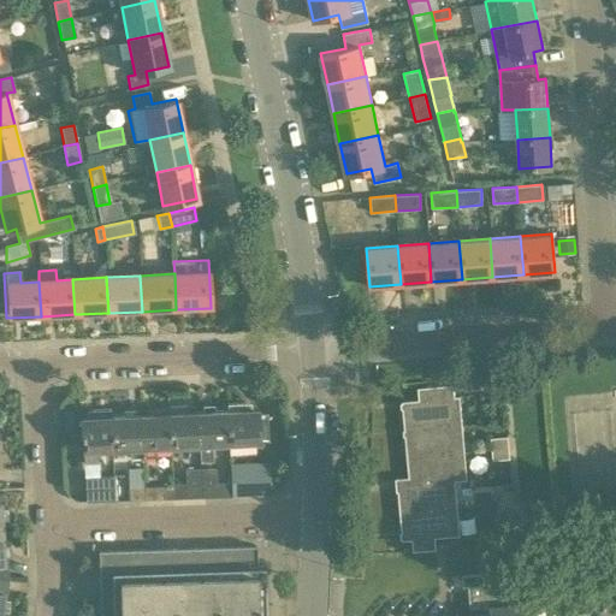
[(401,401),(404,428),(461,424),(458,396),(454,396),(452,385),(418,388),(419,400),(401,401)]
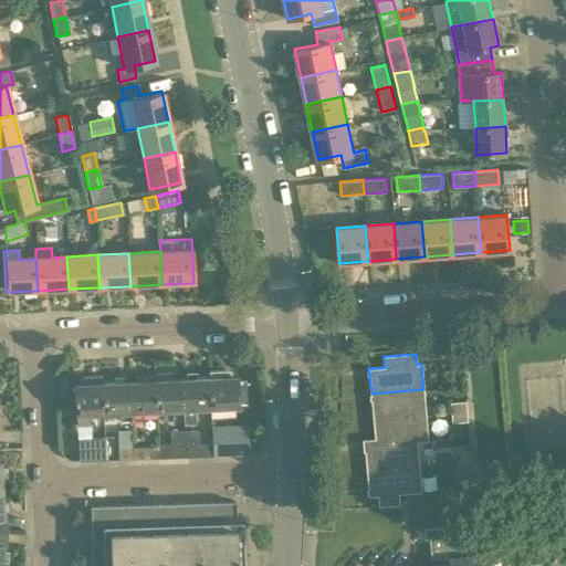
[(209,408),(236,407),(234,377),(223,377),(223,371),(207,371),(208,378),(207,378),(209,408)]
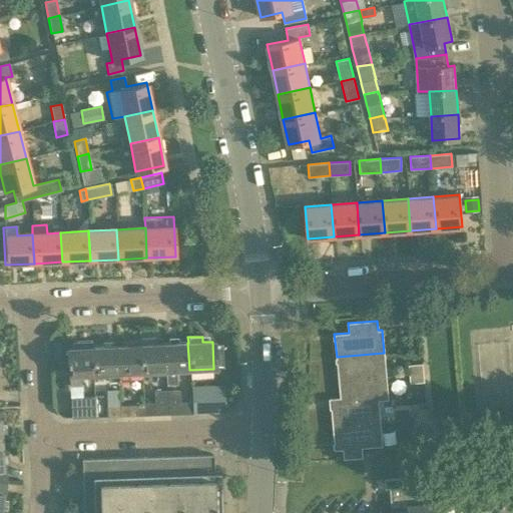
[(141,372),(164,371),(163,344),(154,345),(154,339),(139,340),(141,372)]
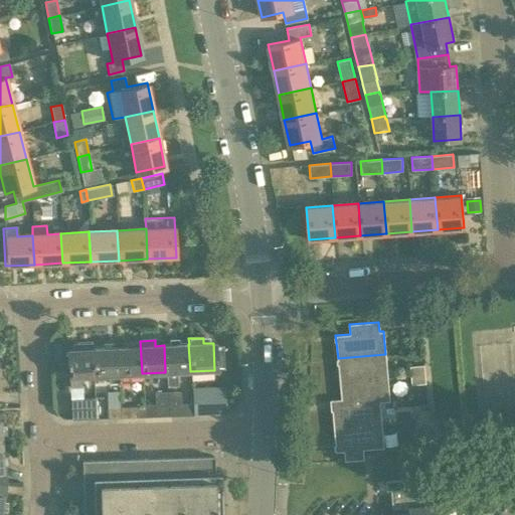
[(140,341),(125,342),(125,347),(116,348),(117,375),(142,373),(140,341)]
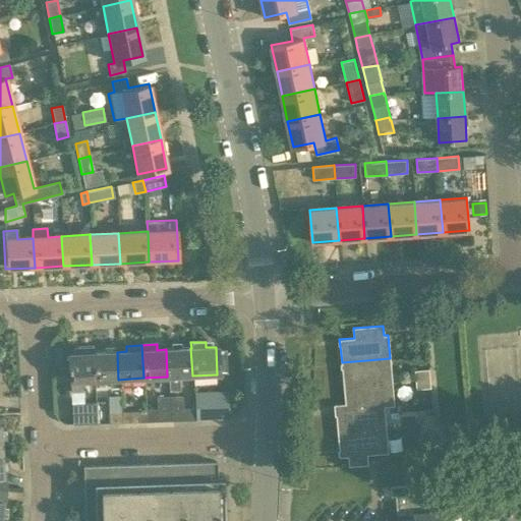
[(94,348),(78,348),(78,354),(67,354),(69,382),(70,382),(70,392),(81,392),(81,382),(95,381),(94,353),(94,348)]
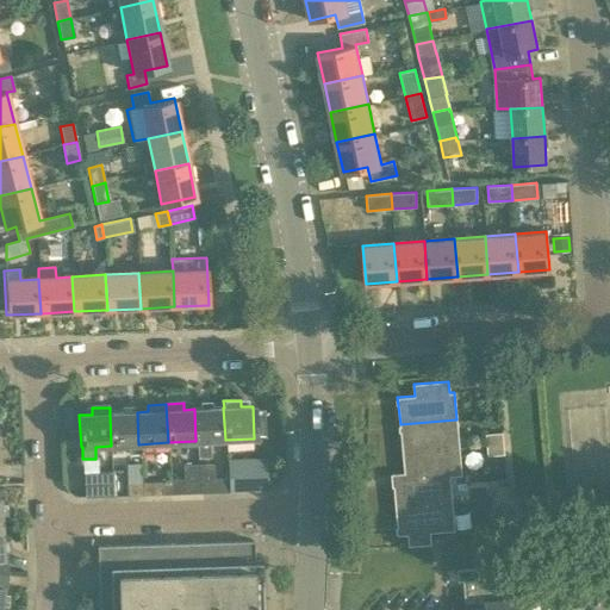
[(223,408),(194,409),(195,441),(197,441),(198,456),(210,455),(209,441),(225,440),(223,408)]
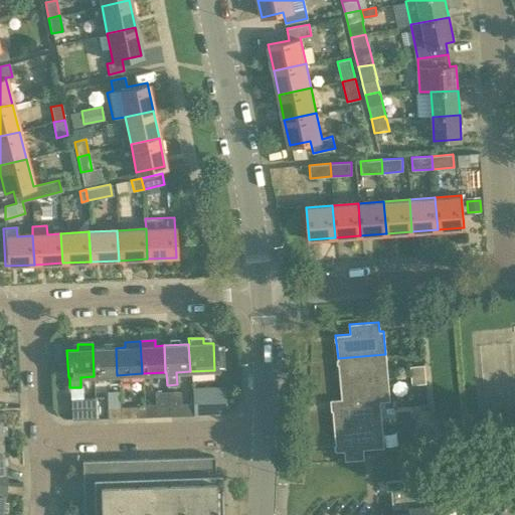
[(116,348),(93,349),(94,376),(108,375),(108,383),(117,382),(117,375),(116,348)]
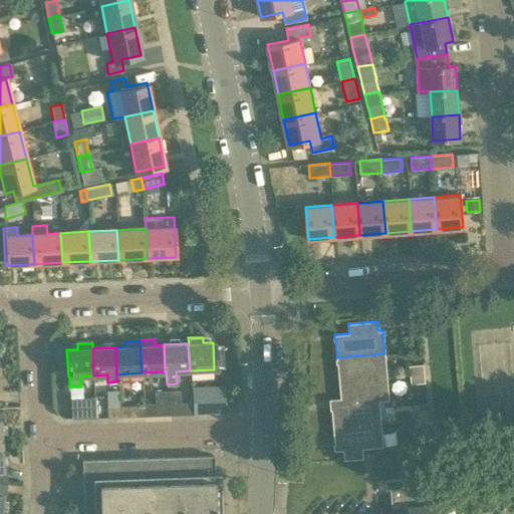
[(384,353),(337,357),(339,380),(387,375),(384,353)]
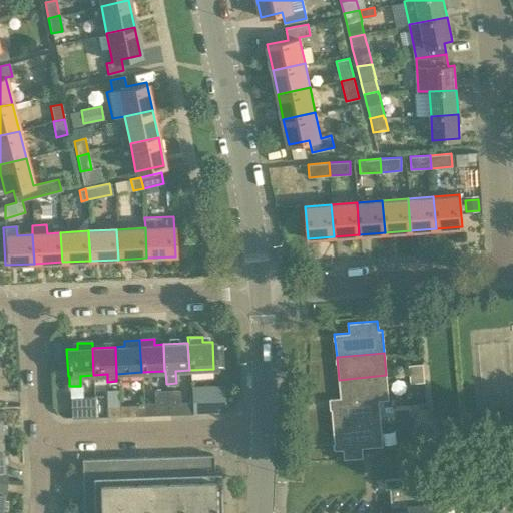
[(409,364),(409,373),(423,372),(422,363),(409,364)]
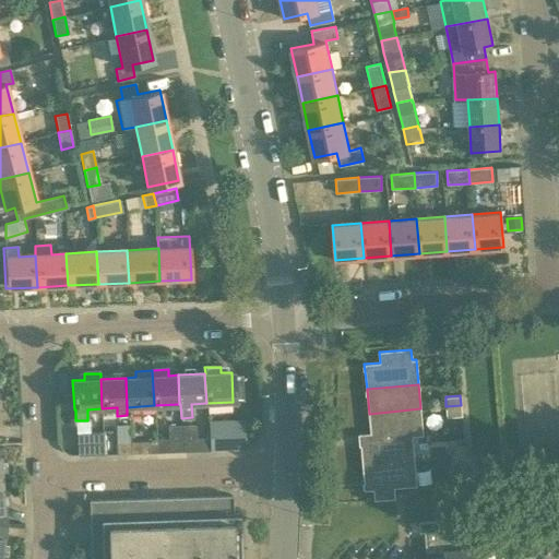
[(461,405),(445,406),(447,416),(462,415),(461,405)]
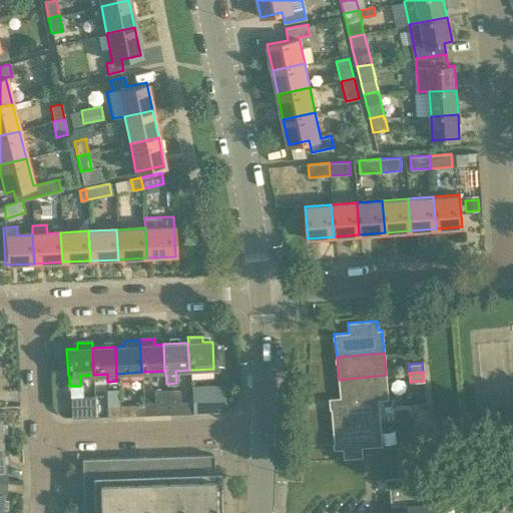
[(339,380),(341,402),(379,399),(379,400),(389,400),(386,375),(339,380)]
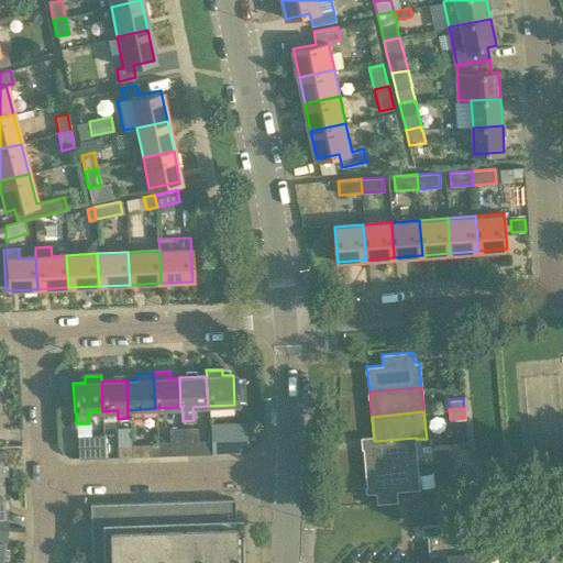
[(245,421),(209,422),(210,440),(210,453),(238,452),(238,445),(245,445),(245,421)]
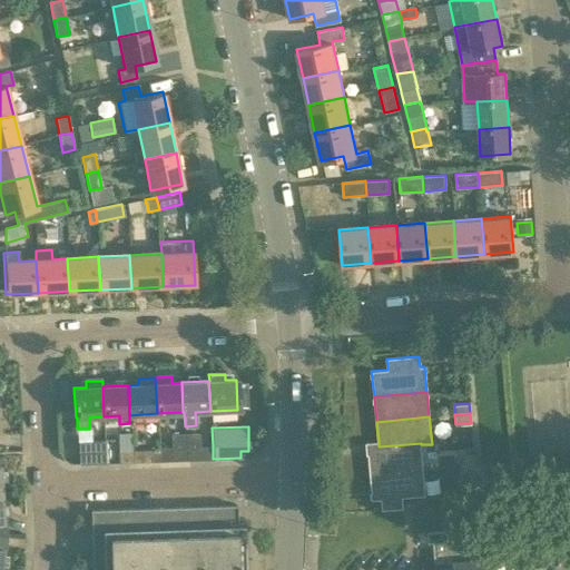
[(118,450),(118,462),(131,462),(131,450),(131,432),(117,432),(118,450)]
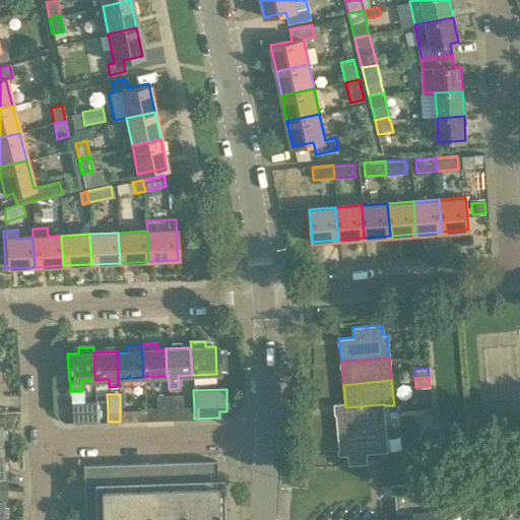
[(181,394),(169,395),(170,419),(182,419),(182,406),(181,394)]
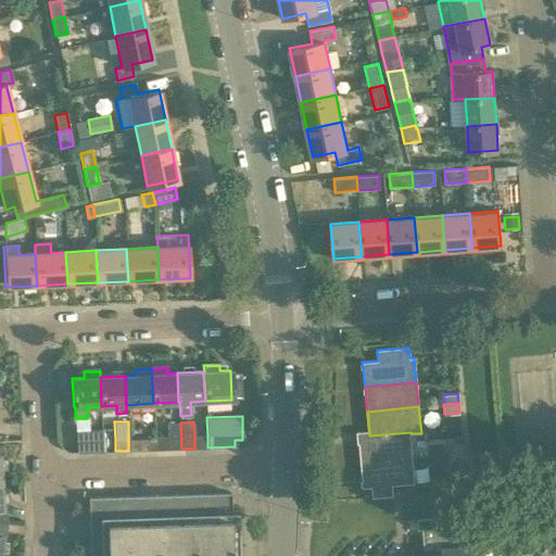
[(180,422),(166,422),(166,436),(167,450),(181,449),(180,422)]
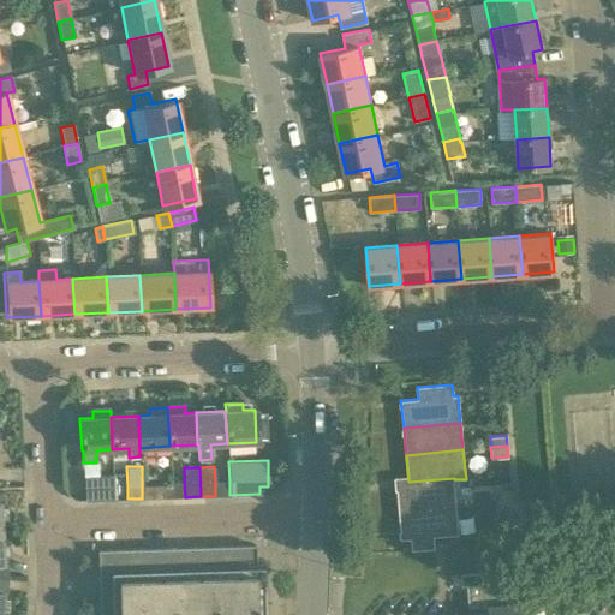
[(83,484),(84,502),(113,501),(113,473),(100,473),(101,484),(83,484)]
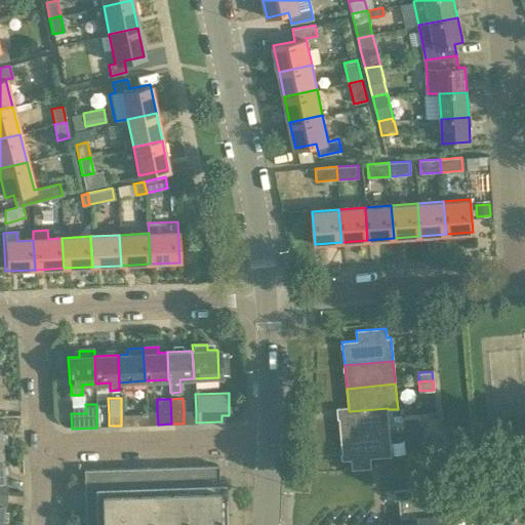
[(388,408),(349,411),(338,412),(340,437),(390,433),(388,409),(388,408)]
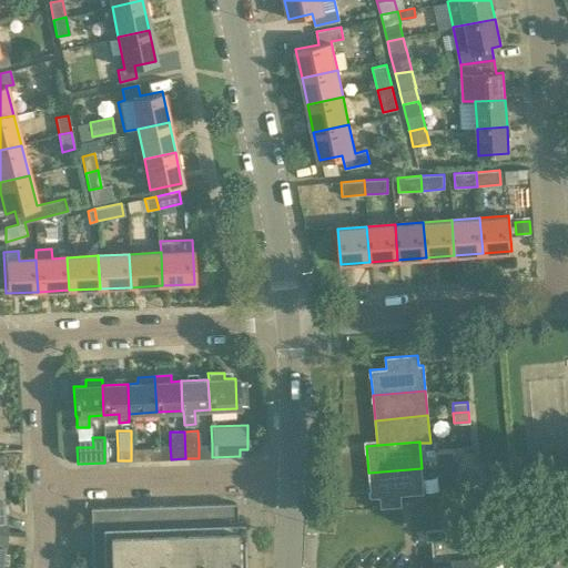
[(212,444),(199,444),(199,458),(212,457),(212,444)]
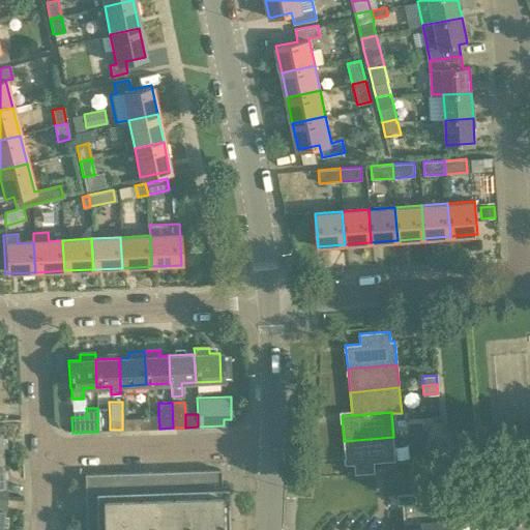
[(158,415),(147,415),(147,417),(148,429),(159,429),(158,415)]
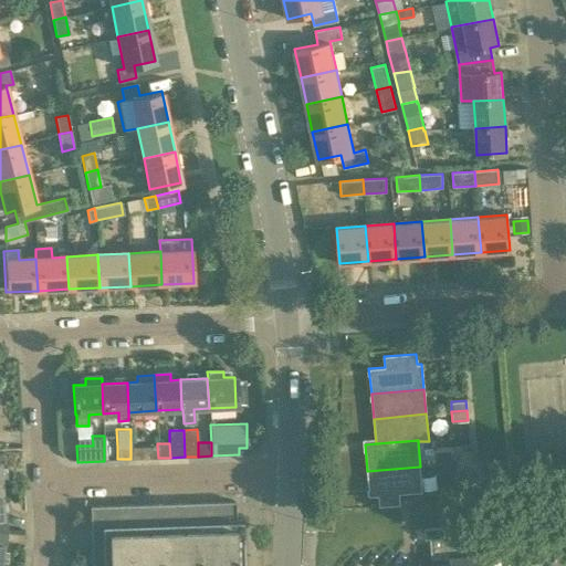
[(157,446),(130,447),(130,459),(158,458),(157,446)]
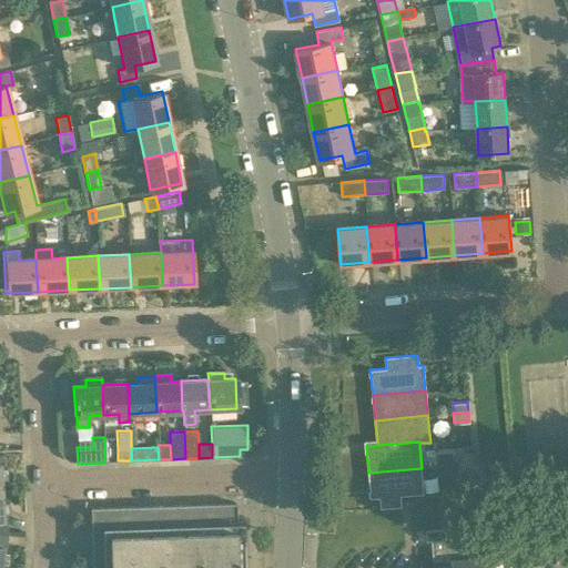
[(457,454),(458,465),(474,463),(473,453),(457,454)]
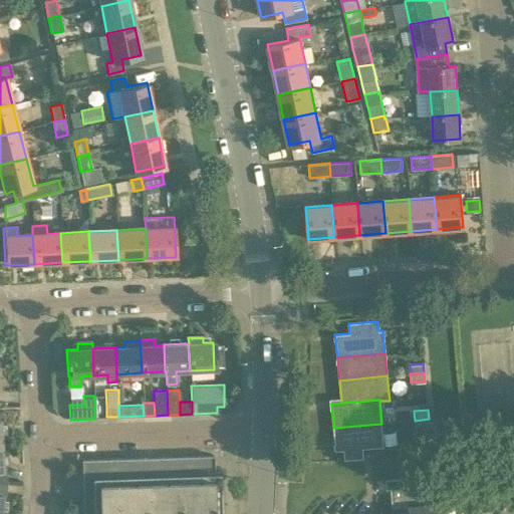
[(429,419),(415,421),(415,429),(430,428),(429,419)]
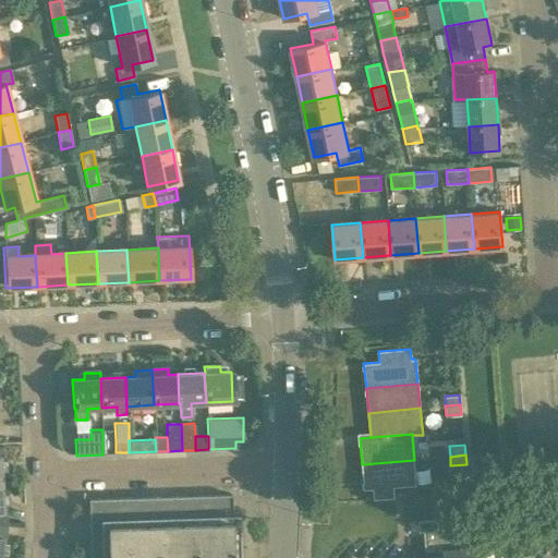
[(416,484),(414,460),(362,464),(364,488),(373,488),(374,499),(395,497),(393,486),(416,484)]
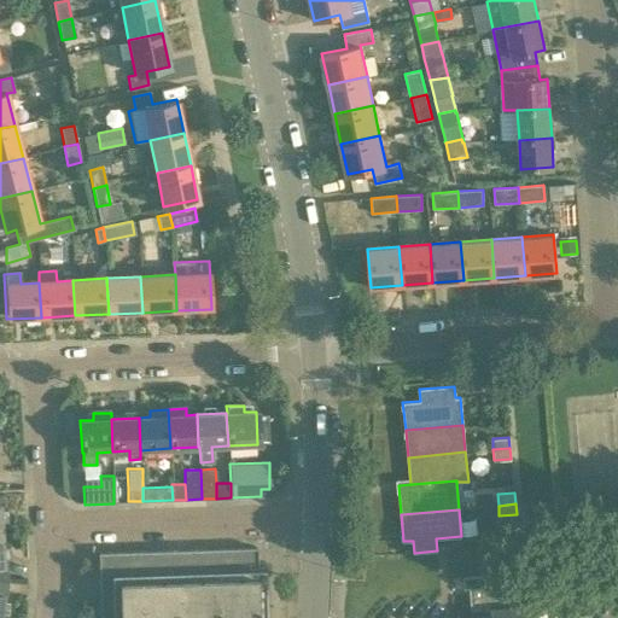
[(266,617),(266,595),(264,566),(257,566),(256,548),(98,553),(100,617),(266,617)]
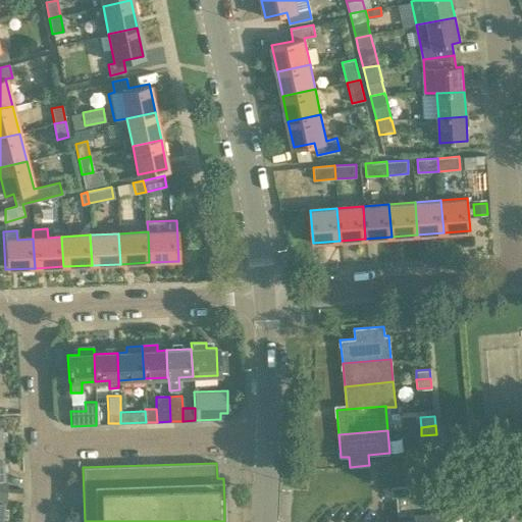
[(408,465),(409,476),(425,475),(424,463),(408,465)]
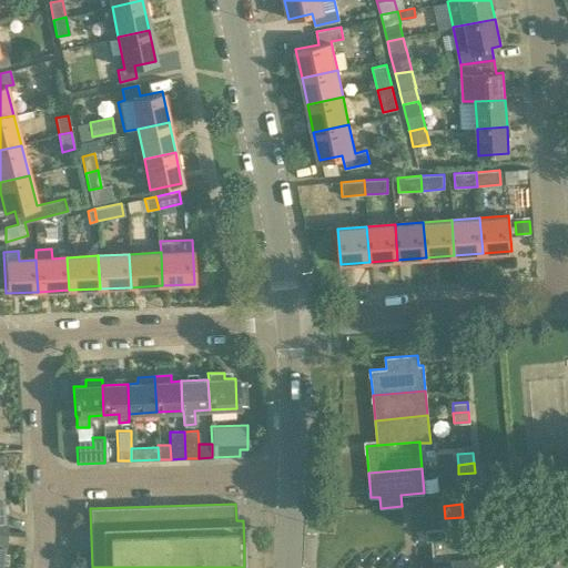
[(433,554),(485,550),(483,525),(426,529),(426,540),(444,539),(445,547),(433,548),(433,554)]
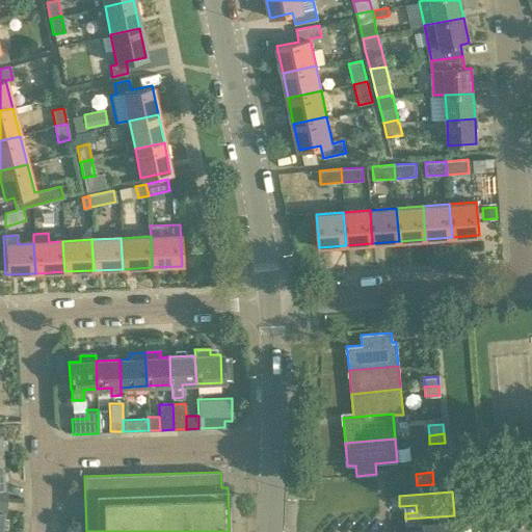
[(522,527),(531,526),(530,509),(520,510),(522,527)]
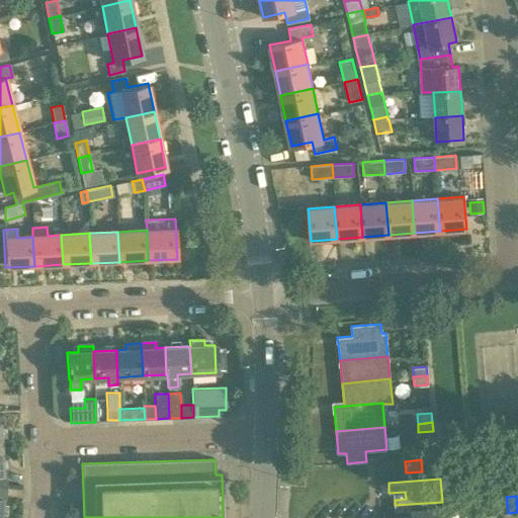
[(453,517),(452,505),(442,506),(442,502),(395,505),(395,511),(406,510),(413,510),(413,517),(453,517)]
